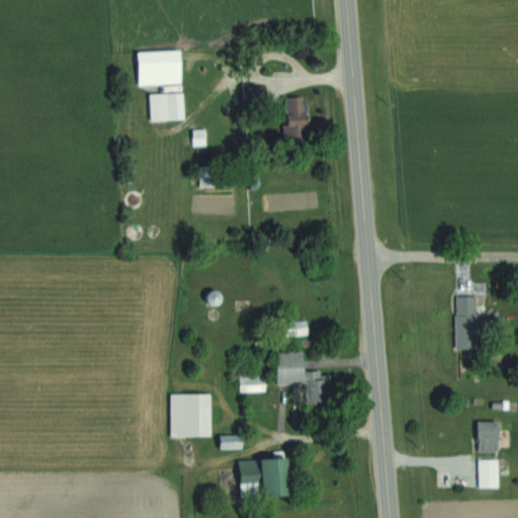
[(137,52),(180,49),(182,83),(138,85),(137,52)]
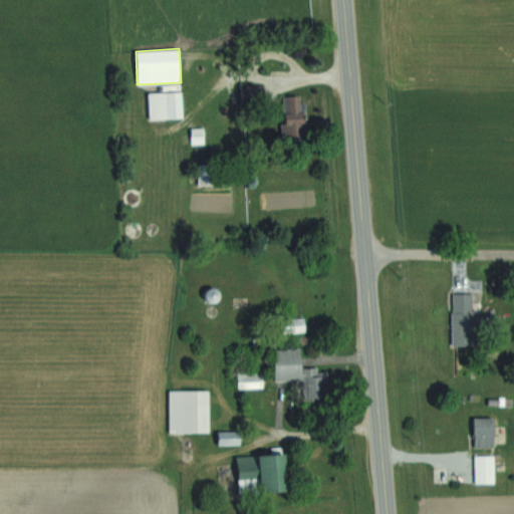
[(281,90),(284,120),(280,120),(282,138),(313,135),(308,88),(281,90)]
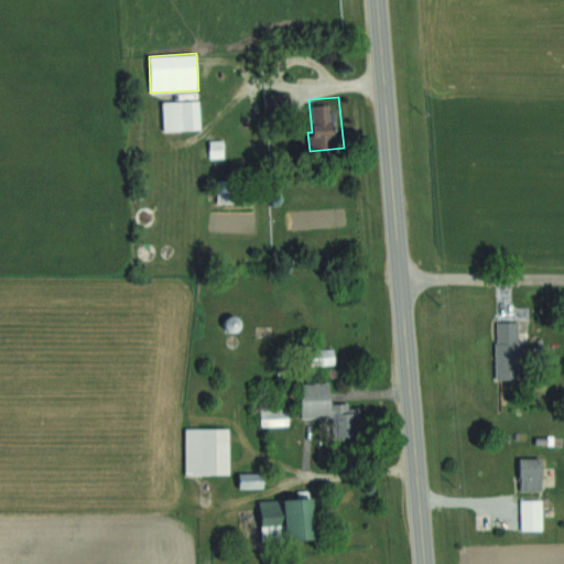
[(162,101),(198,99),(201,131),(164,133),(162,101)]
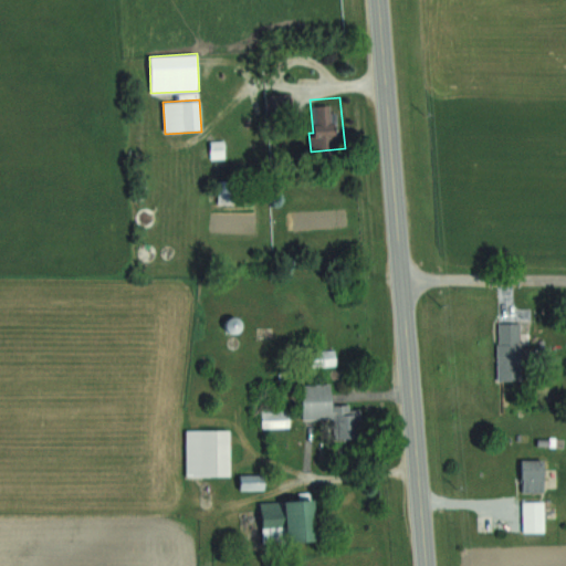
[(211,143),(211,158),(223,158),(223,143),(211,143)]
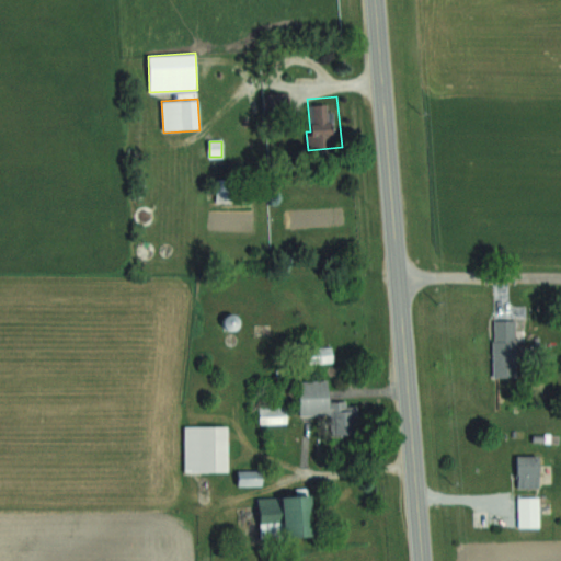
[(151,225),(155,212),(141,207),(137,220),(151,225)]
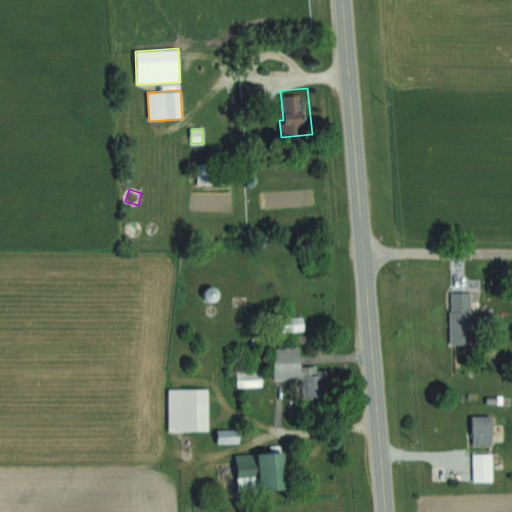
[(125,231),(135,238),(142,226),(132,220),(125,231)]
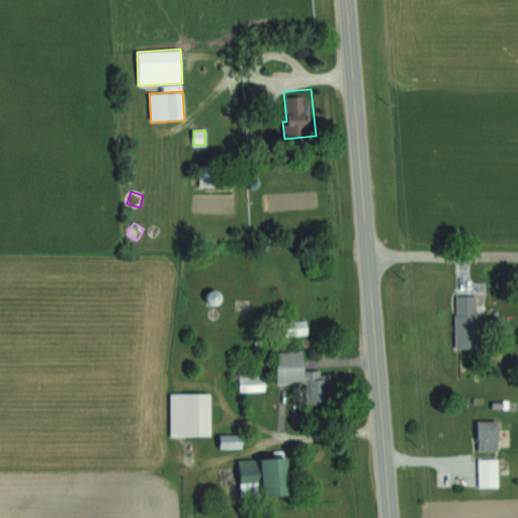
[(456,294),(456,348),(496,348),(496,320),(478,320),(478,294),(456,294)]
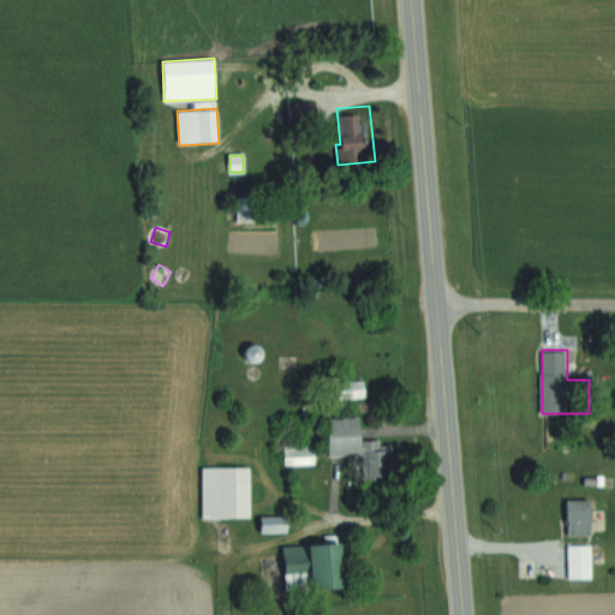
[(364,378),(330,381),(333,400),(365,398),(364,378)]
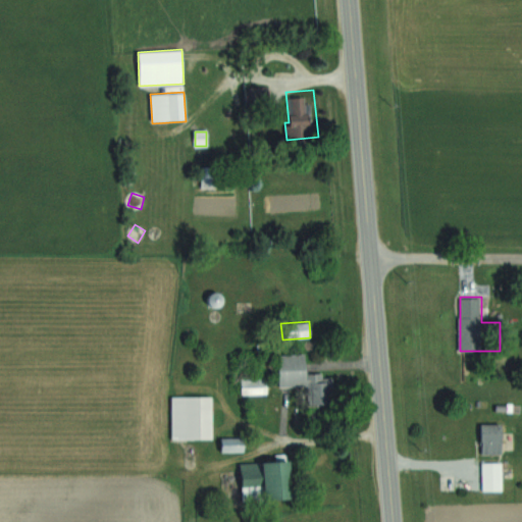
[(277,355),(279,386),(307,385),(309,404),(334,403),(332,377),(322,377),(321,372),(307,373),(306,353),(277,355)]
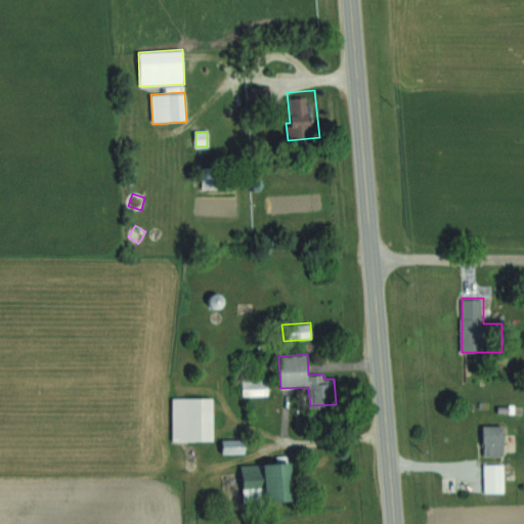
[(266,378),(238,380),(239,397),(268,396),(266,378)]
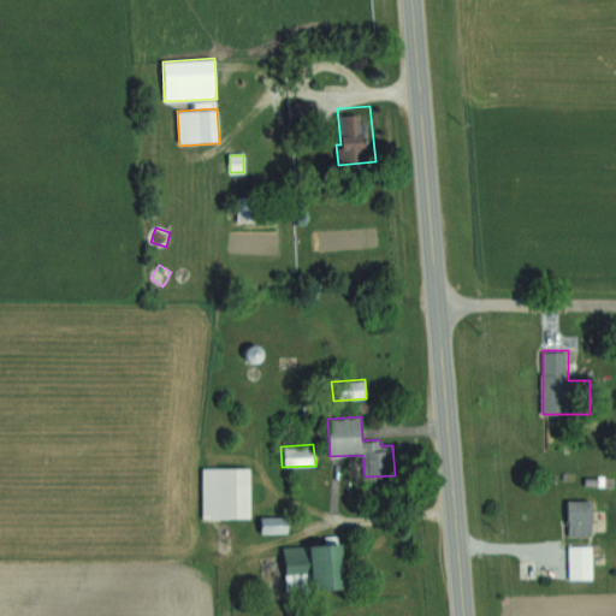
[(201,467),(201,517),(250,517),(249,467),(201,467)]
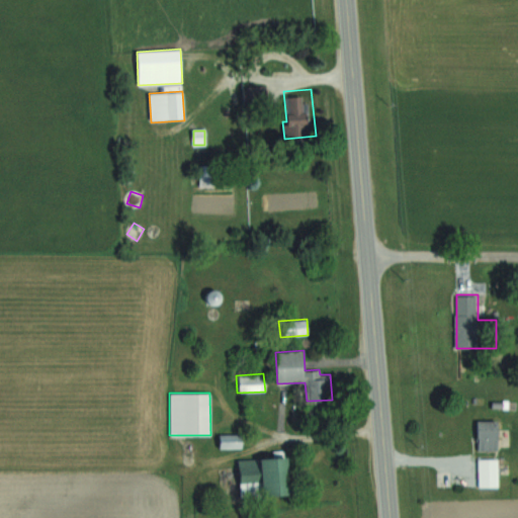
[(478,420),(478,449),(498,449),(498,420),(478,420)]
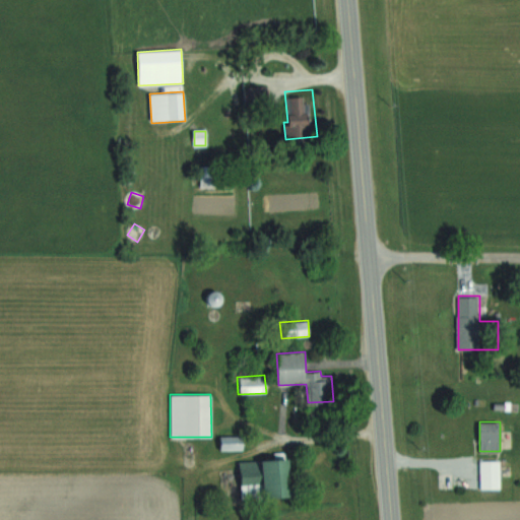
[(220,436),(243,435),(243,449),(220,450),(220,436)]
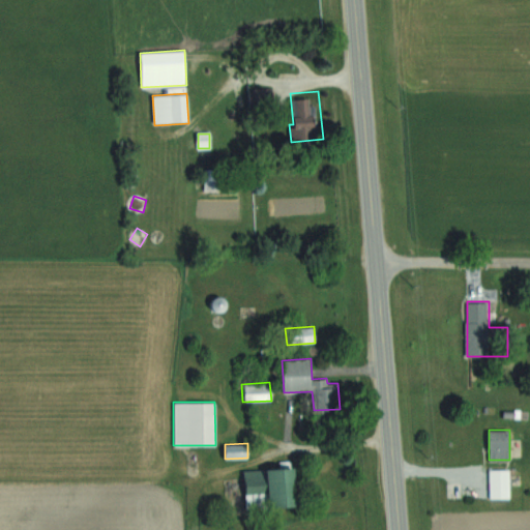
[(242,470),(292,466),(295,505),(245,509),(242,470)]
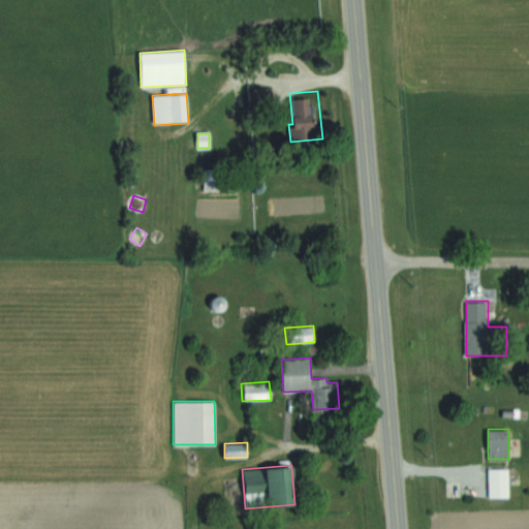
[(488,468),(488,498),(508,498),(508,468),(488,468)]
